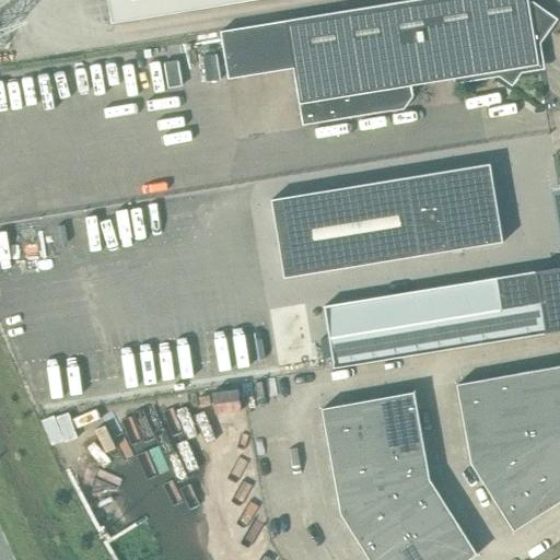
[(107,0),(112,22),(248,0),(107,0)]
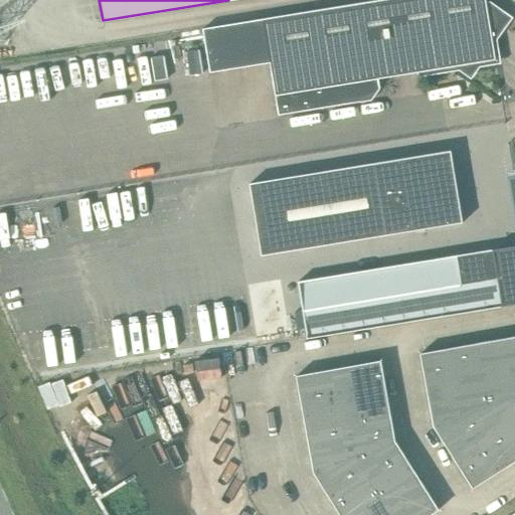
[(203,29),(210,71),(270,62),(278,116),(370,101),(379,89),(377,78),(476,63),(495,59),(492,40),(508,18),(486,3),(485,0),(380,0),(323,9),(203,29)]
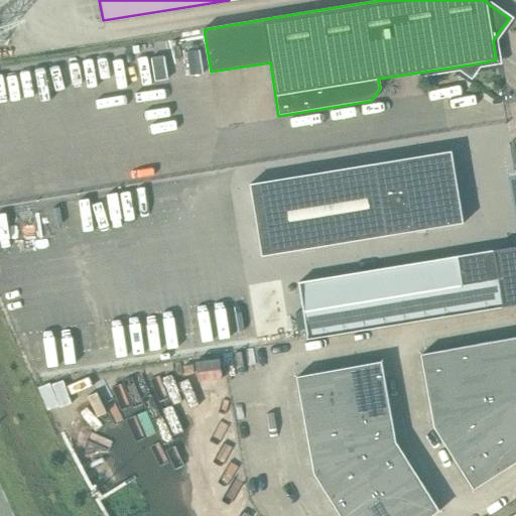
[(463,223),(450,151),(250,184),(261,256),(463,223)]
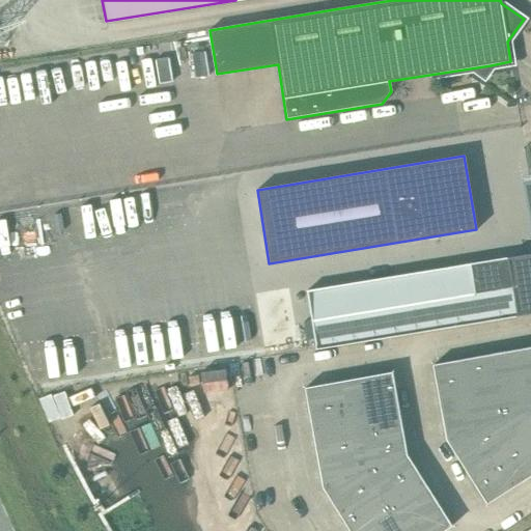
[(530,253),(507,257),(512,286),(518,315),(530,313),(530,183),(530,190),(530,253)]
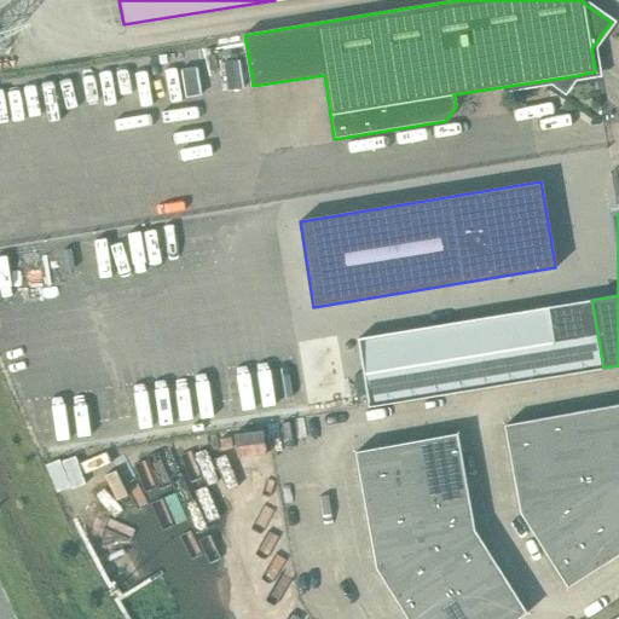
[(591,300),(548,307),(554,341),(560,375),(603,368),(597,334),(591,300)]
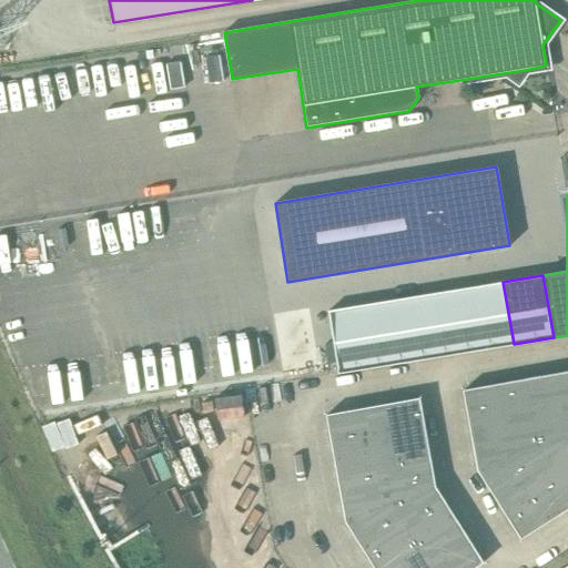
[(503,282),(436,293),(446,355),(492,348),(514,344),(508,313),(503,282)]
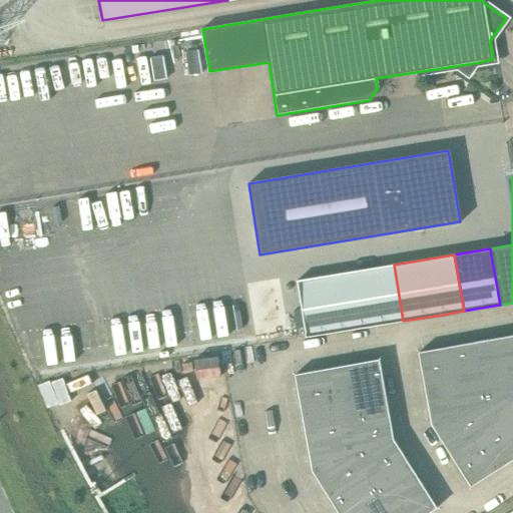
[(394,265),(297,282),(302,310),(306,337),(403,321),(394,265)]
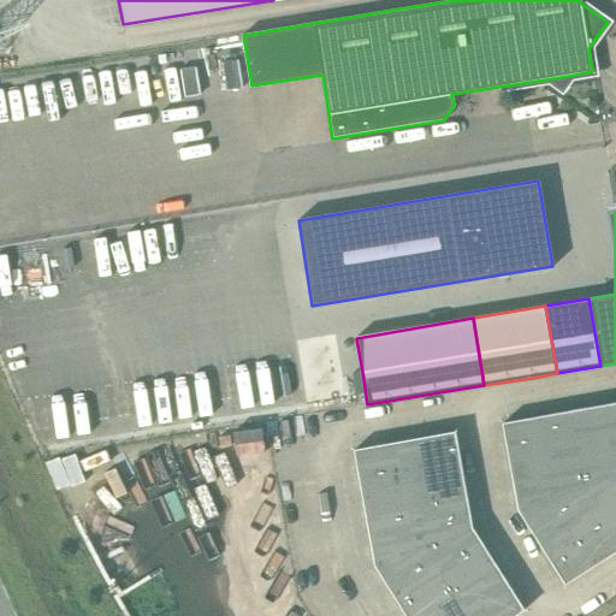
[(615,402),(603,406),(615,472),(615,471),(615,402)]
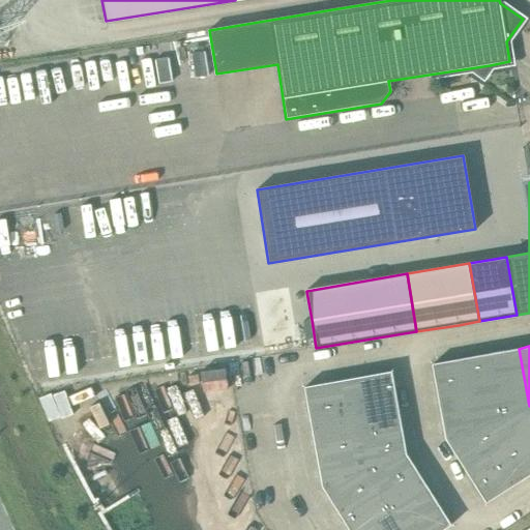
[(529,406),(519,349),(490,354),(498,400),(501,417),(529,406)]
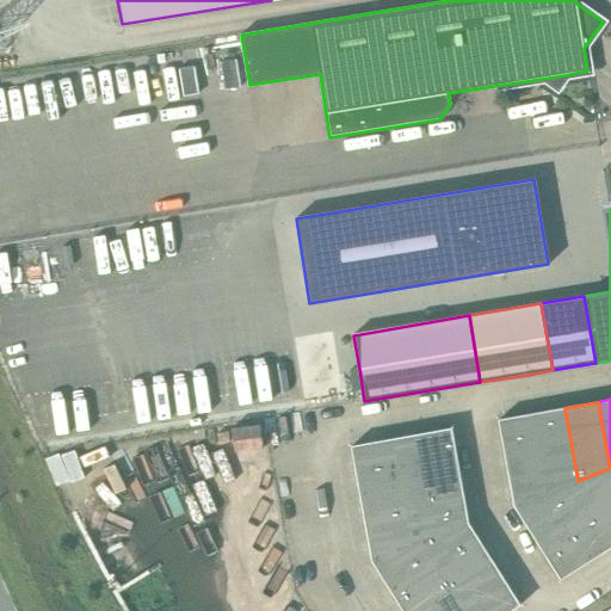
[(565,408),(532,414),(542,467),(574,461),(565,408)]
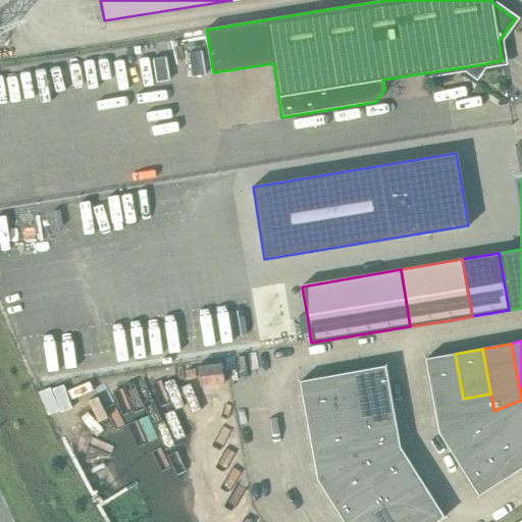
[(455,354),(425,359),(433,404),(463,399),(455,354)]
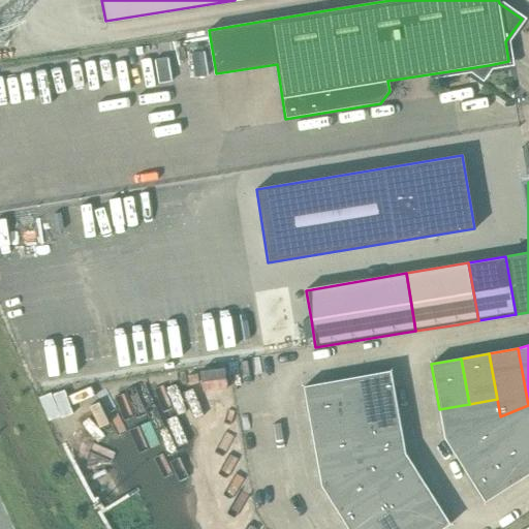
[(362,376),(371,430),(400,425),(391,371),(362,376)]
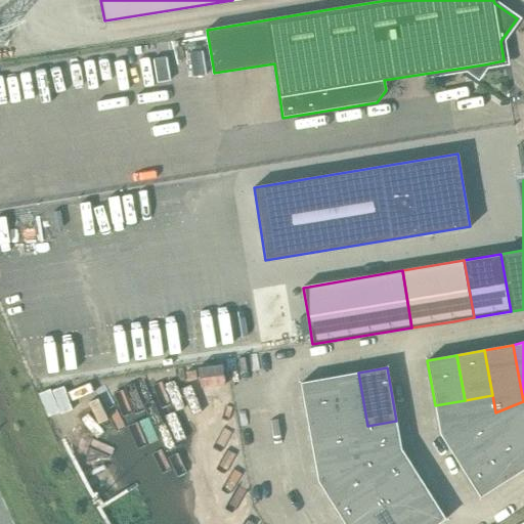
[(353,428),(367,426),(358,373),(330,378),(338,420),(351,417),(353,428)]
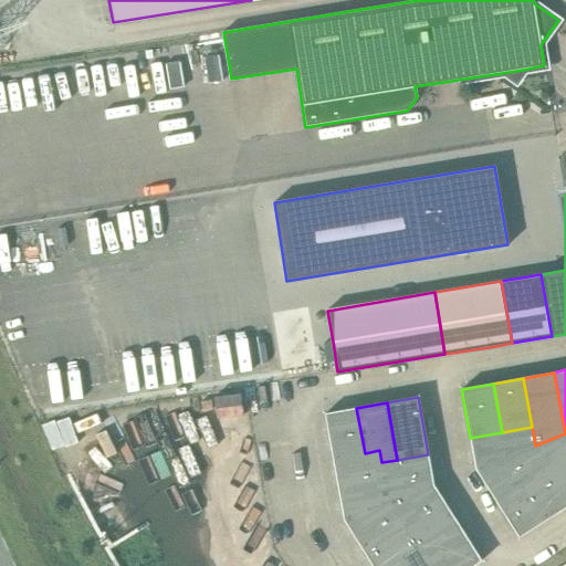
[(334,459),(365,453),(356,408),(325,413),(334,459)]
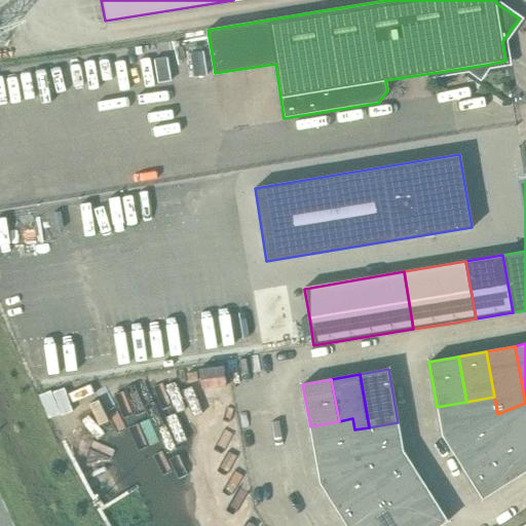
[(466,402),(437,407),(442,435),(442,436),(497,414),(494,397),(466,402)]
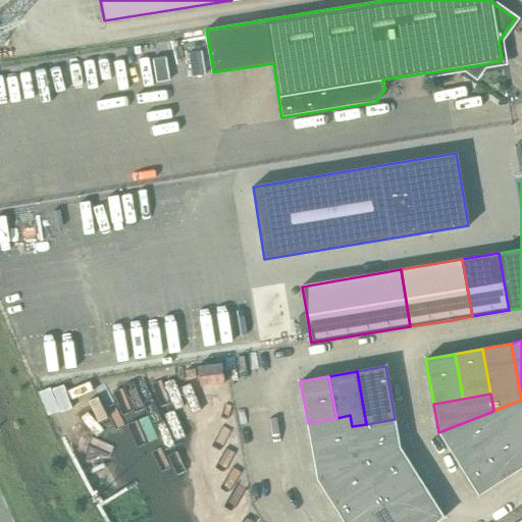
[(521,402),(521,400),(493,411),(503,425),(521,455),(521,402)]
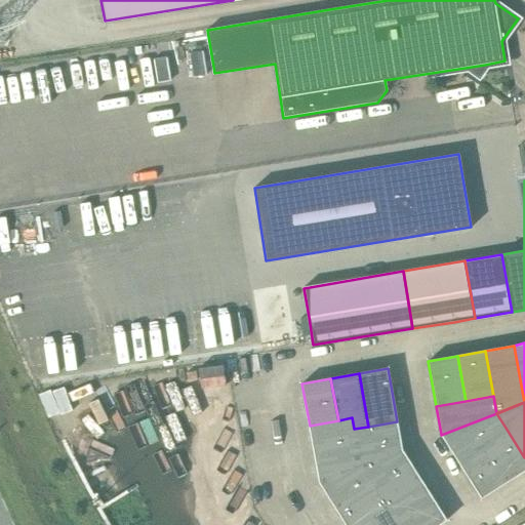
[(456,458),(482,443),(506,428),(496,413),(441,435),(456,458)]
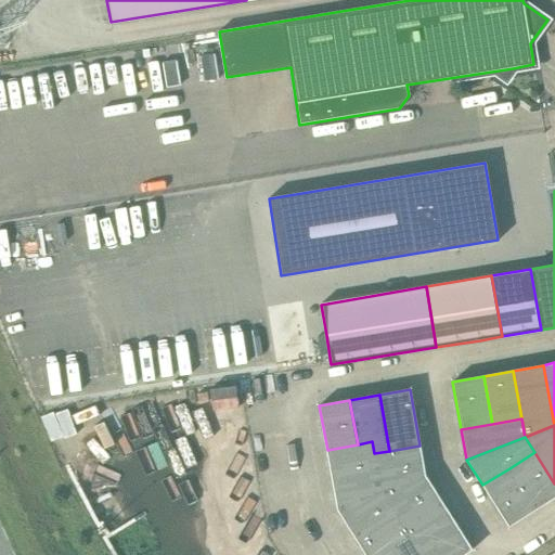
[(377,472),(374,453),(372,441),(358,444),(327,450),(332,479),(377,472)]
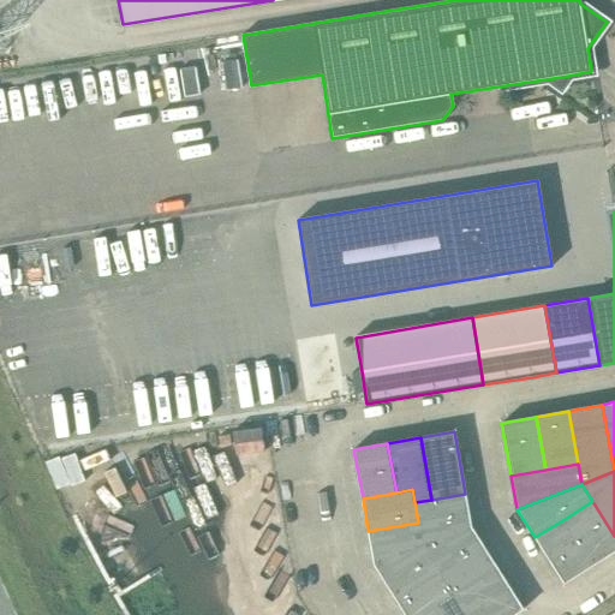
[(415,502),(418,523),(423,545),(471,527),(465,494),(431,500),(415,502)]
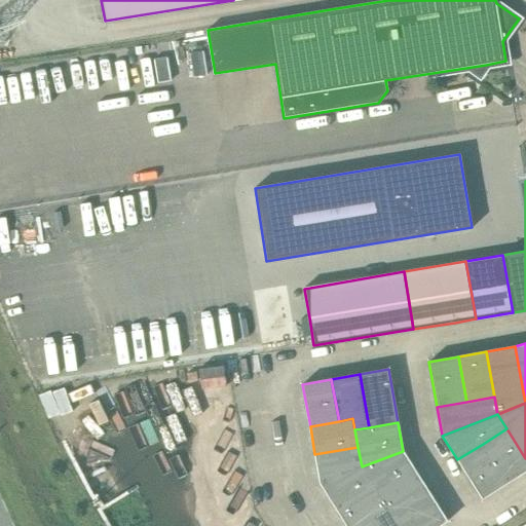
[(483,444),(508,483),(525,471),(525,458),(506,428),(483,444)]
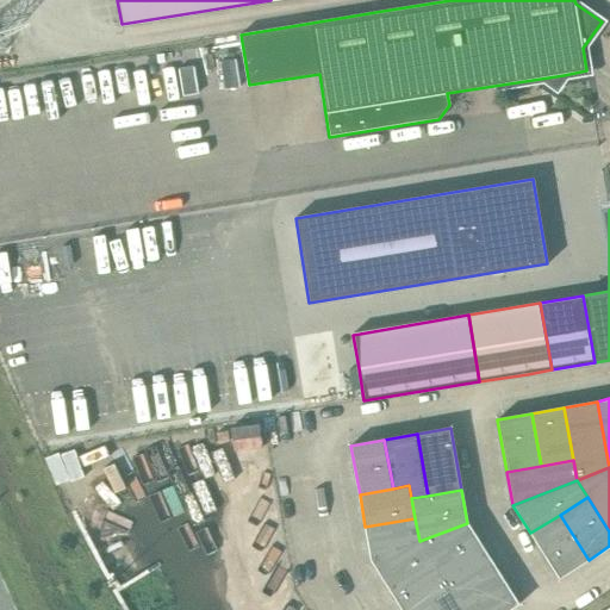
[(589,560),(560,515),(530,533),(560,578),(589,560)]
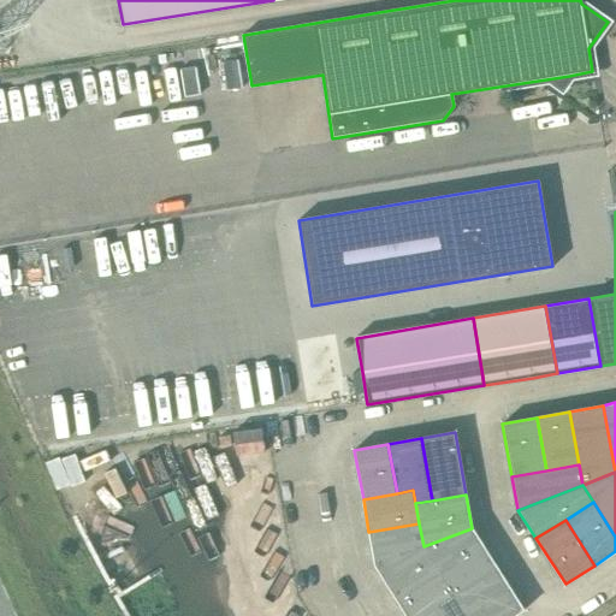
[(419,523),(368,532),(374,566),(424,546),(419,523)]
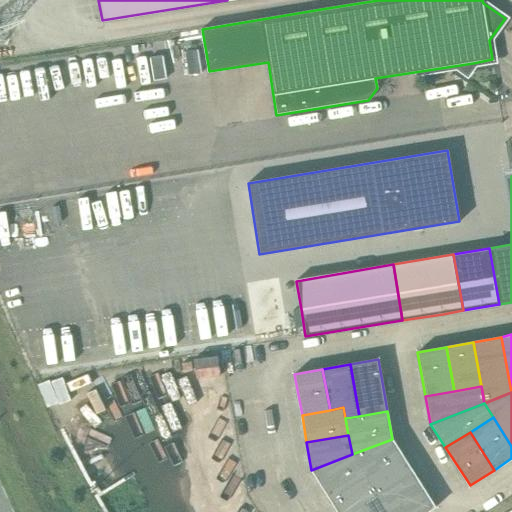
[(371,485),(383,477),(407,462),(392,439),(352,454),(362,471),(371,485)]
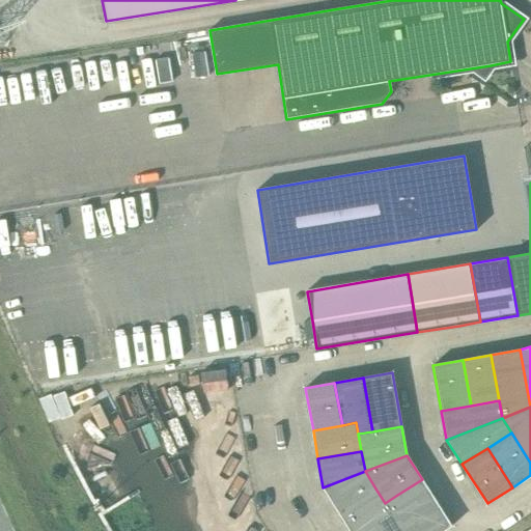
[(375,488),(365,471),(323,487),(338,512),(375,488)]
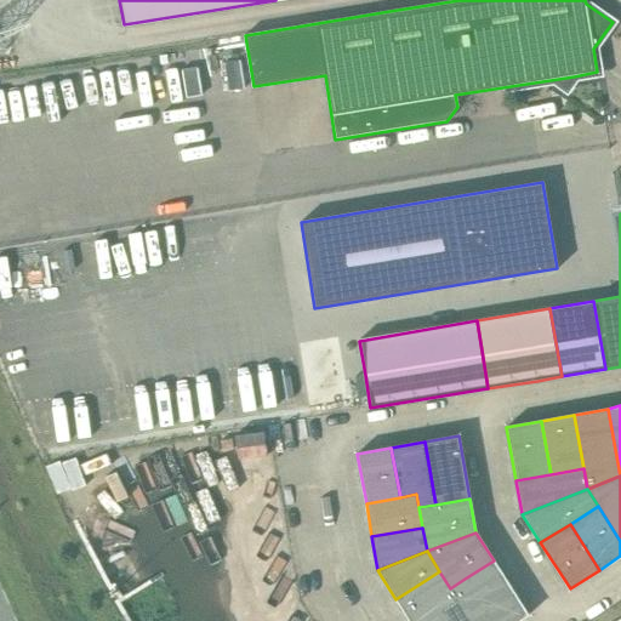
[(494,560),(465,579),(491,620),(518,620),(529,615),(494,560)]
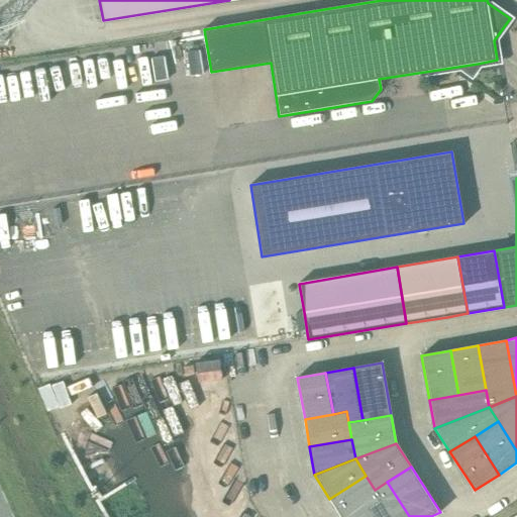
[(341,516),(352,516),(370,507),(381,499),(375,490),(366,476),(329,499),(341,516)]
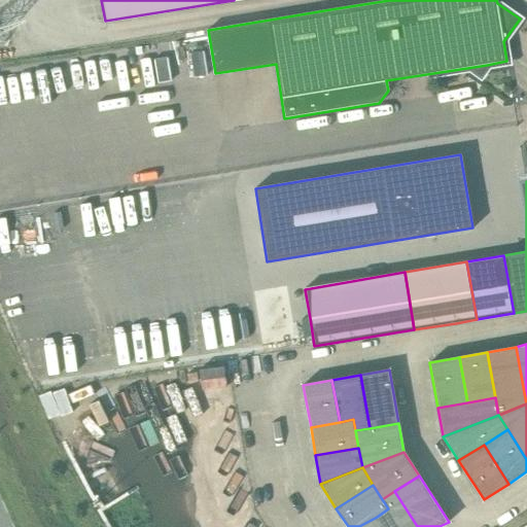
[(417,526),(394,491),(382,499),(388,508),(377,517),(382,526),(417,526)]
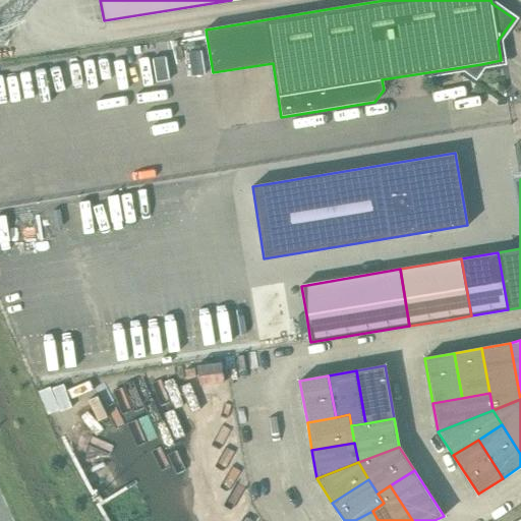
[(378,520),(372,511),(355,520),(378,520)]
